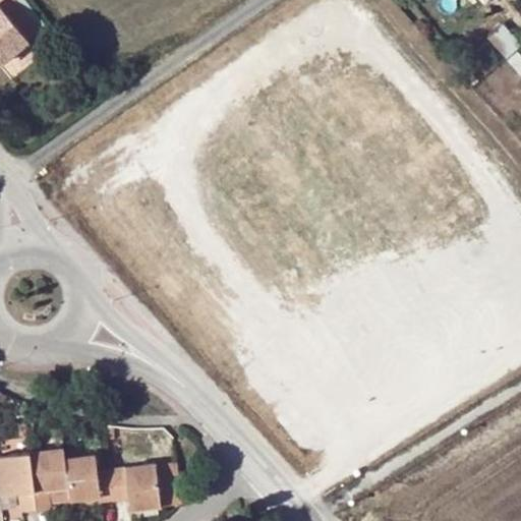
[(0,63),(1,64),(27,41),(0,7),(0,63)]
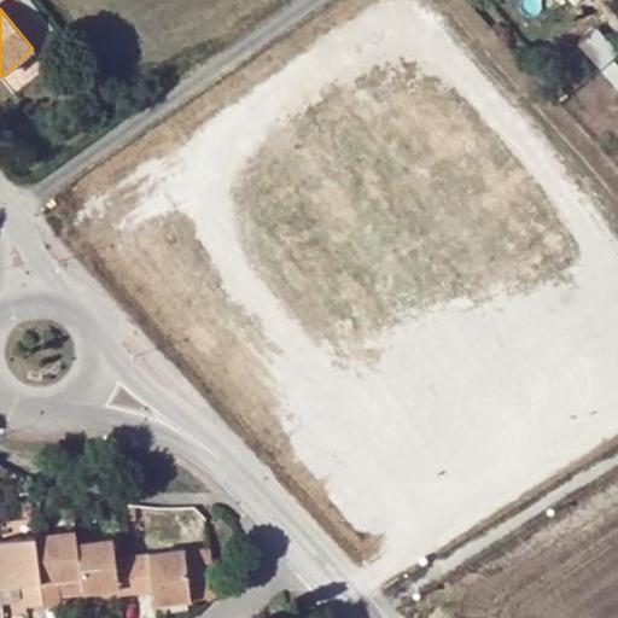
[(558,104),(566,97),(547,75),(538,82),(558,104)]
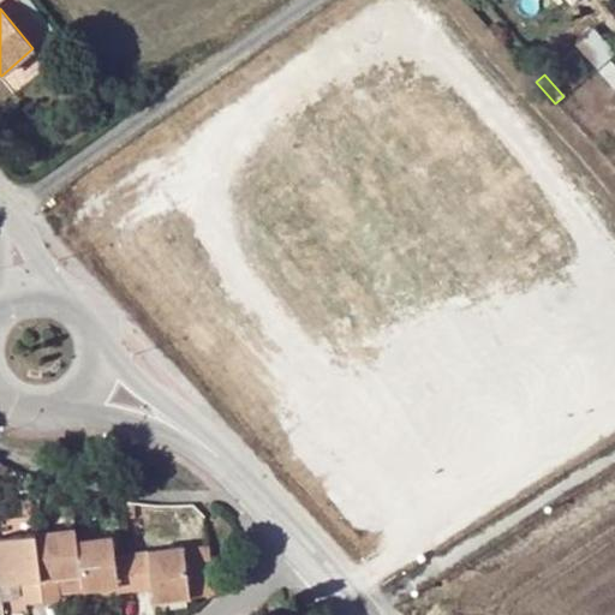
[(35,533),(43,599),(61,598),(60,591),(58,578),(82,573),(78,539),(77,530),(35,533)]
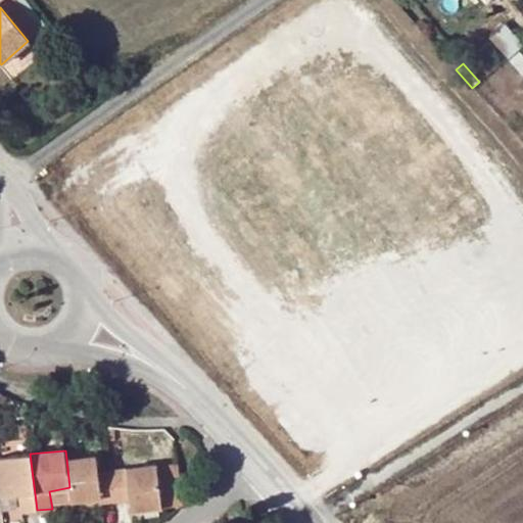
[(0,495),(19,493),(20,512),(37,510),(30,454),(0,458),(0,495)]
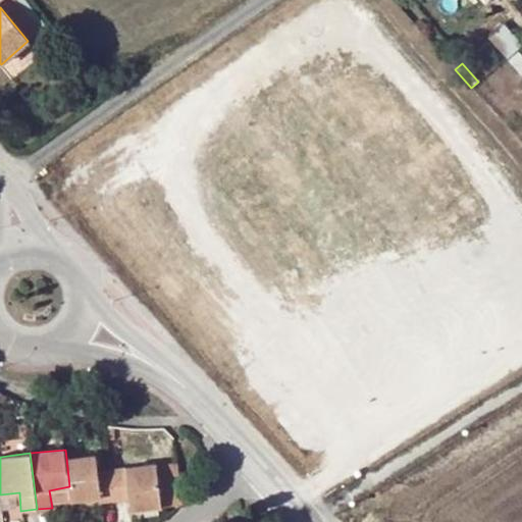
[(100,501),(115,500),(111,470),(97,471),(95,455),(66,458),(69,486),(71,500),(71,501),(100,497),(100,501)]
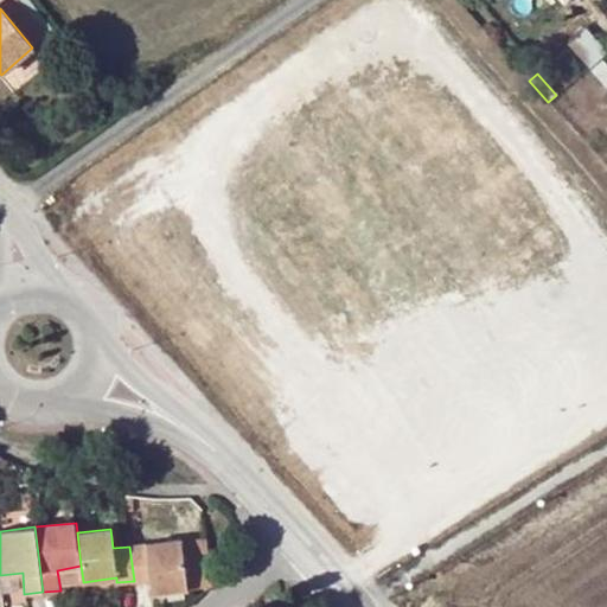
[(211,585),(205,537),(181,541),(187,588),(211,585)]
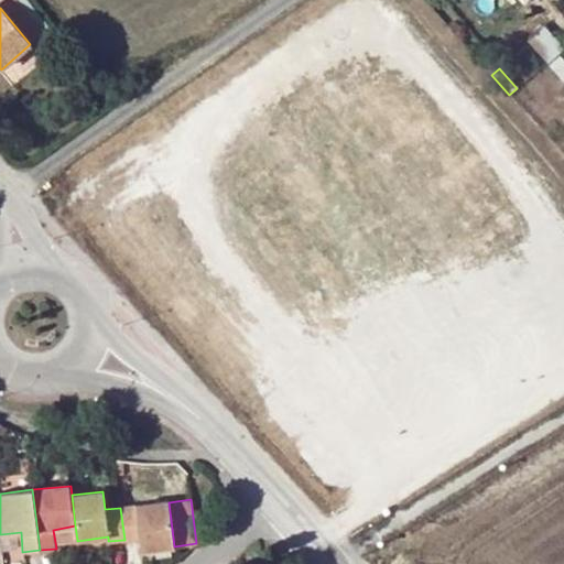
[(174,546),(169,502),(120,508),(125,540),(139,539),(141,552),(174,546)]
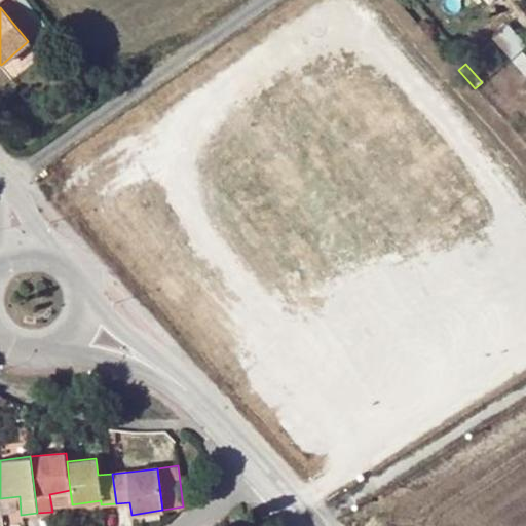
[(72,503),(70,490),(49,494),(51,505),(72,503)]
